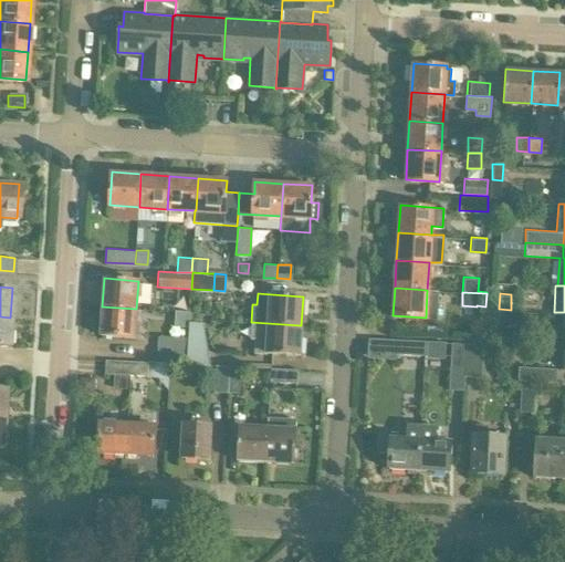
[(134,336),(136,309),(102,306),(100,334),(134,336)]
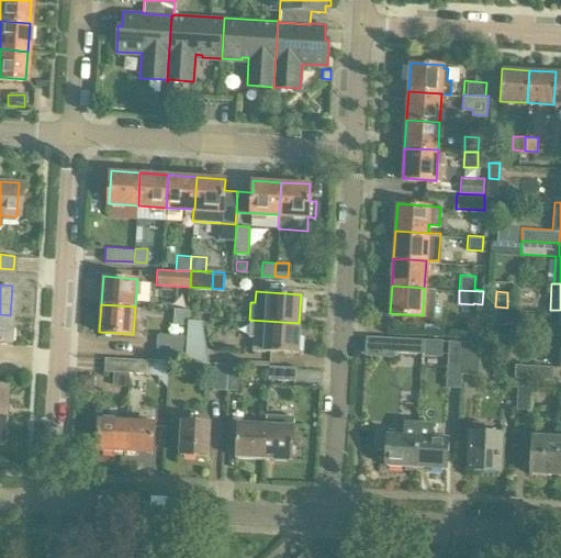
[(187,324),(187,319),(188,308),(174,307),(172,322),(187,324)]
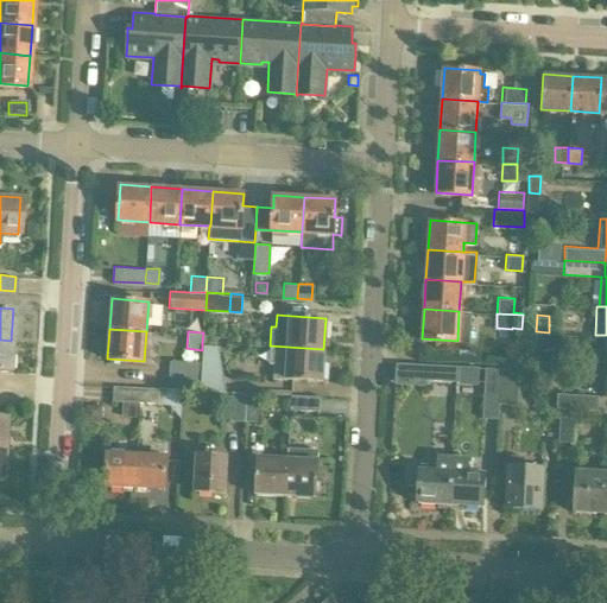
[(536,332),(525,331),(525,347),(548,348),(549,332),(536,331),(536,332)]
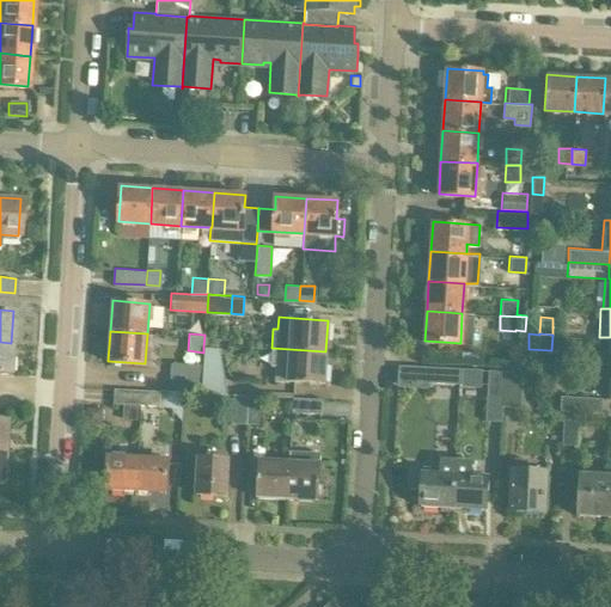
[(0,372),(10,373),(11,343),(0,342),(0,372)]
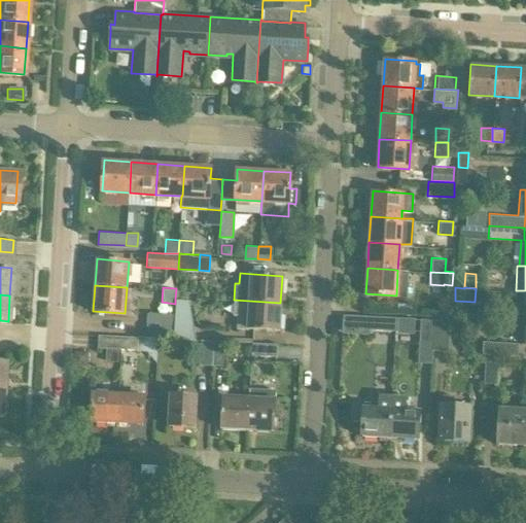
[(175,299),(175,304),(174,313),(172,337),(195,339),(189,299),(175,299)]
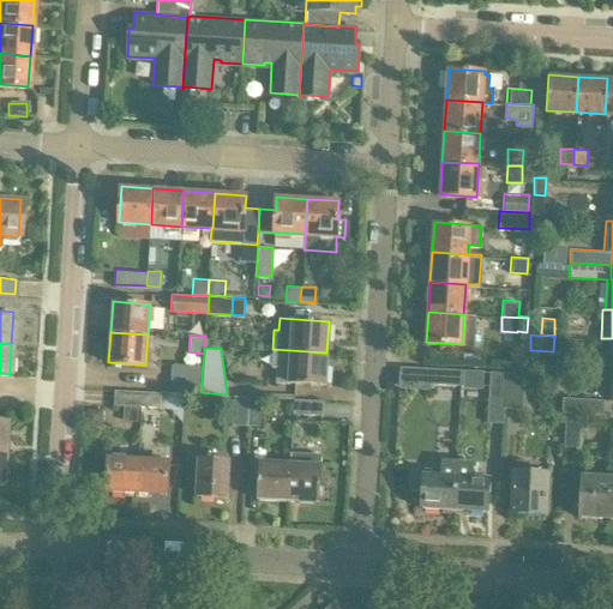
[(324,384),(326,353),(272,349),(271,366),(276,367),(275,380),(324,384)]
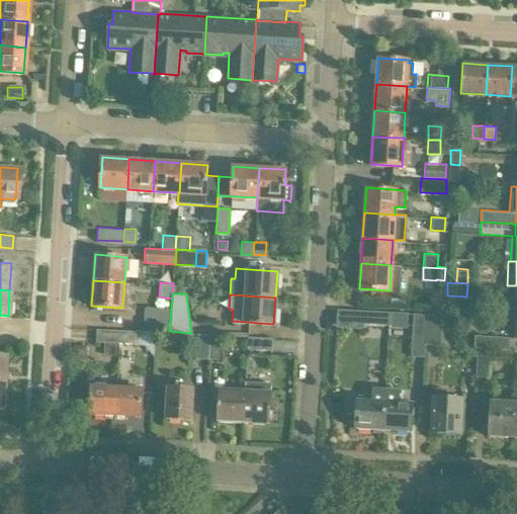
[(145,328),(169,331),(171,308),(147,306),(145,328)]
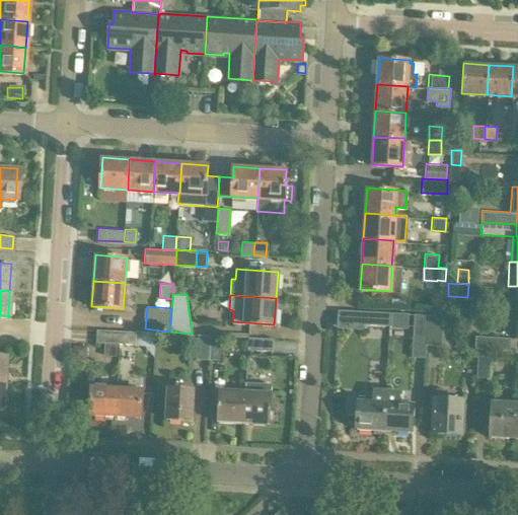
[(390,312),(340,309),(339,327),(363,328),(364,323),(389,325),(390,312)]
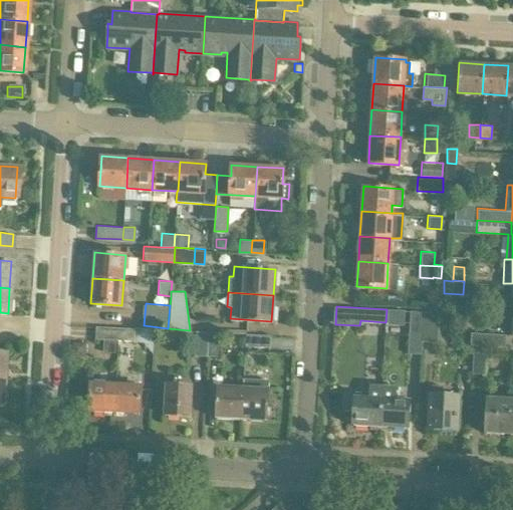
[(422,340),(424,310),(410,309),(409,336),(422,337),(422,340)]
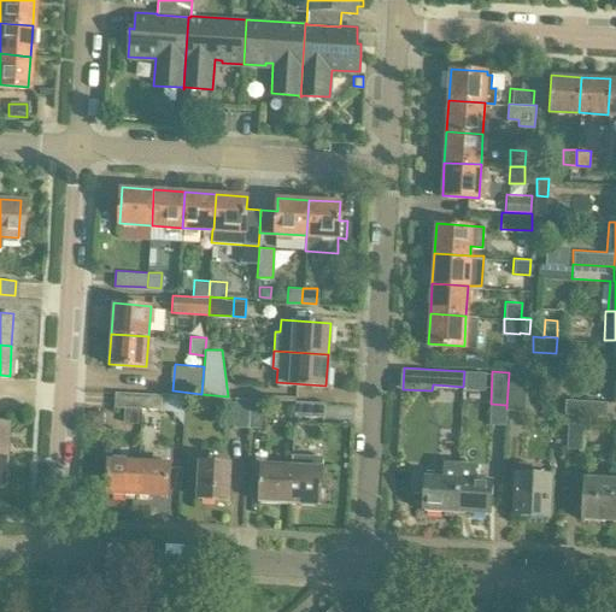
[(524,410),(527,374),(509,372),(506,409),(524,410)]
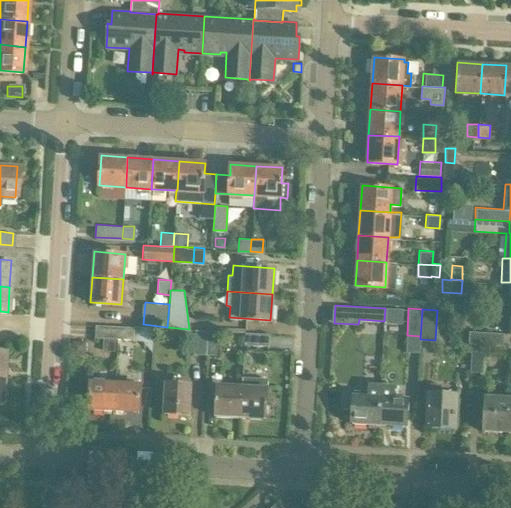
[(117,337),(118,325),(95,324),(95,336),(102,337),(110,337),(113,337),(117,337)]
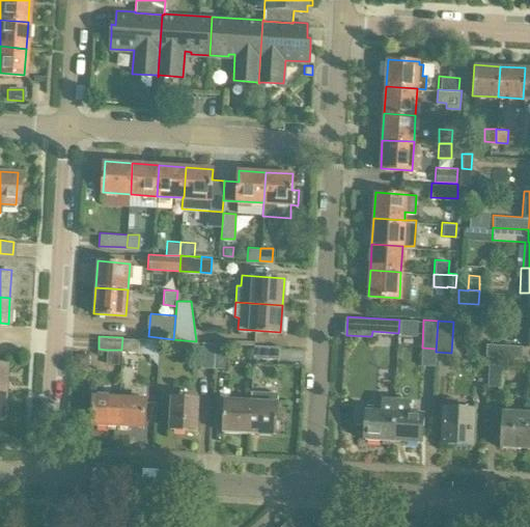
[(122,337),(121,350),(136,351),(137,338),(122,337)]
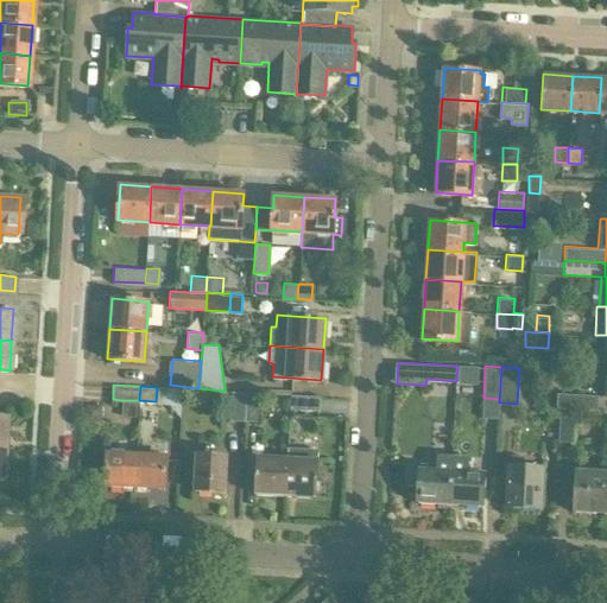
[(244,420),(245,391),(231,391),(229,419),(244,420)]
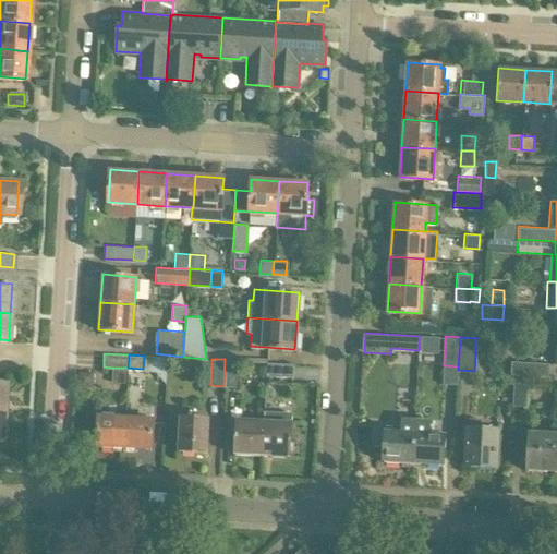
[(238,386),(239,360),(225,359),(223,386),(238,386)]
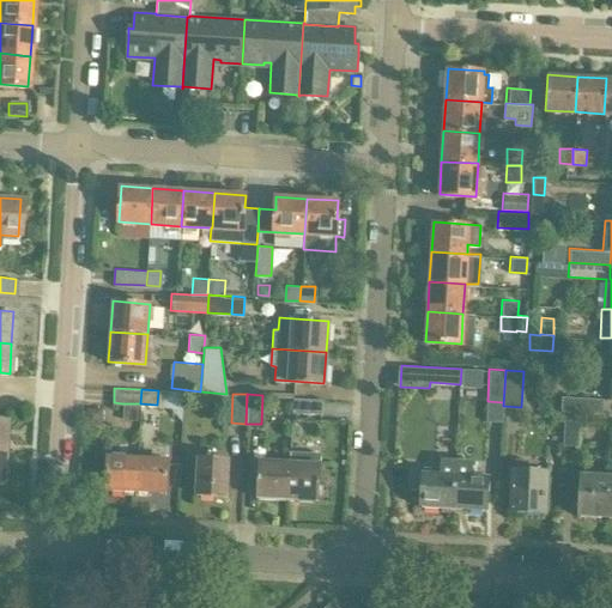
[(562,396),(561,411),(600,412),(601,397),(562,396)]
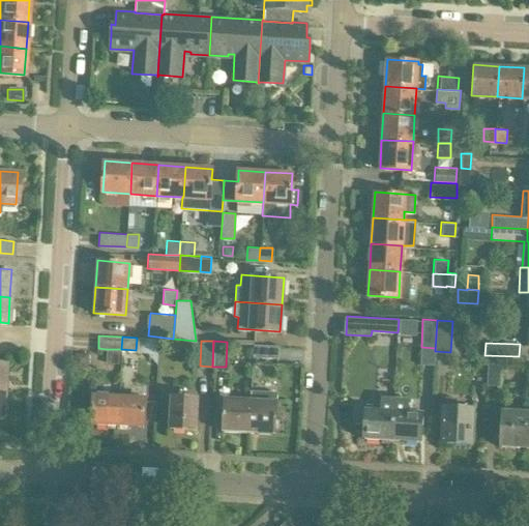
[(277,358),(278,345),(254,344),(253,357),(277,358)]
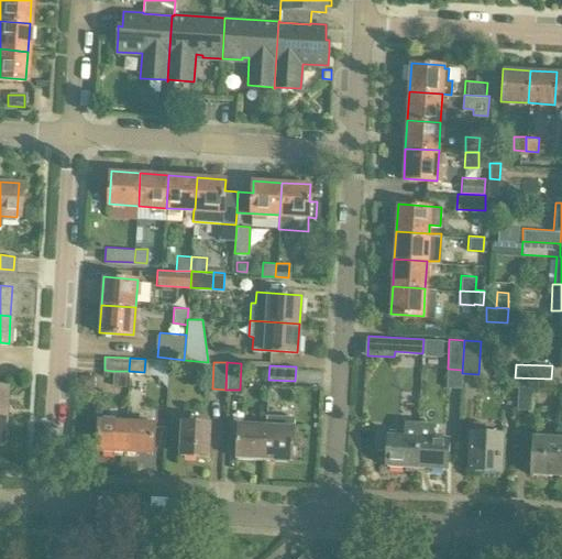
[(121,371),(112,371),(111,380),(123,381),(124,371),(121,371)]
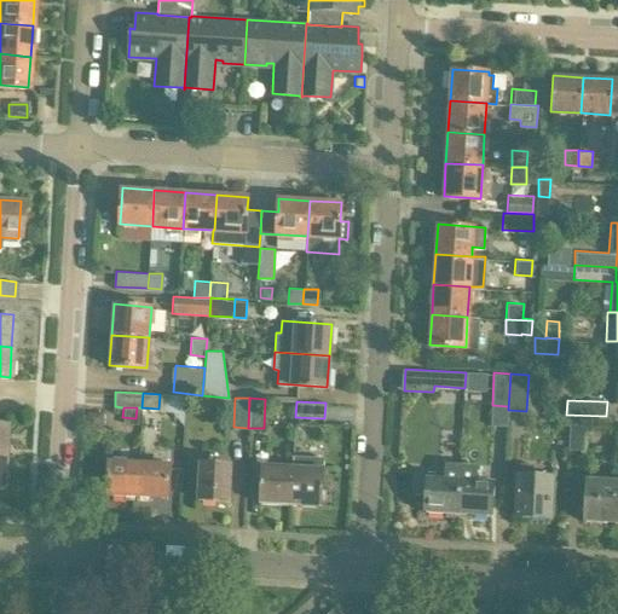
[(87,412),(86,427),(100,427),(102,412),(87,412)]
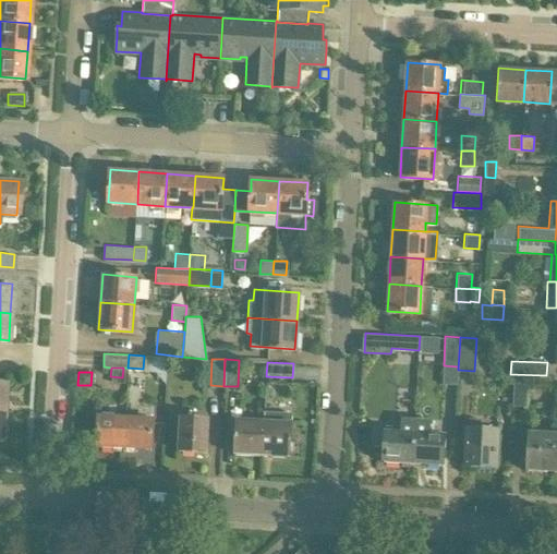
[(525,405),(527,383),(513,382),(512,405),(525,405)]
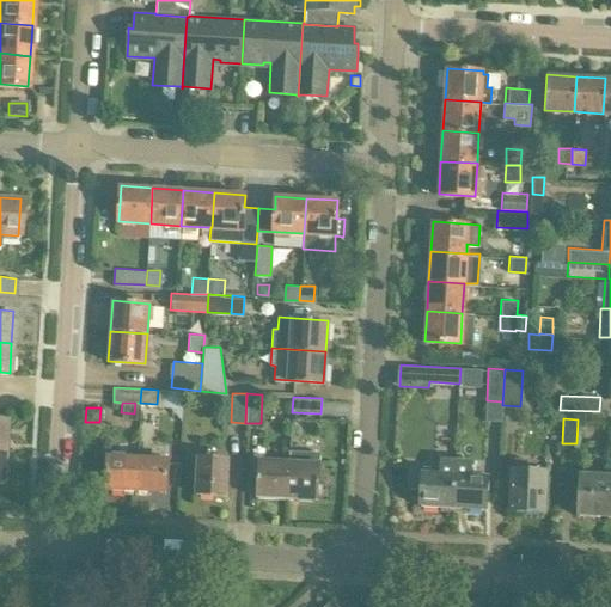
[(317,500),(318,463),(319,452),(288,451),(288,461),(286,498),(317,500)]
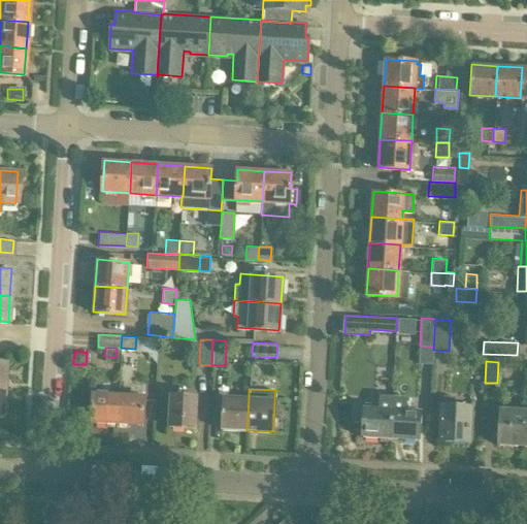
[(116,422),(118,393),(92,392),(90,421),(116,422)]
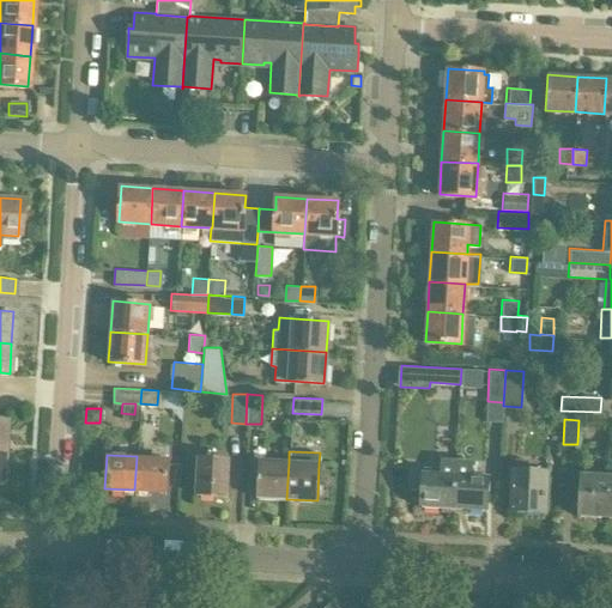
[(164,491),(167,457),(137,456),(134,490),(164,491)]
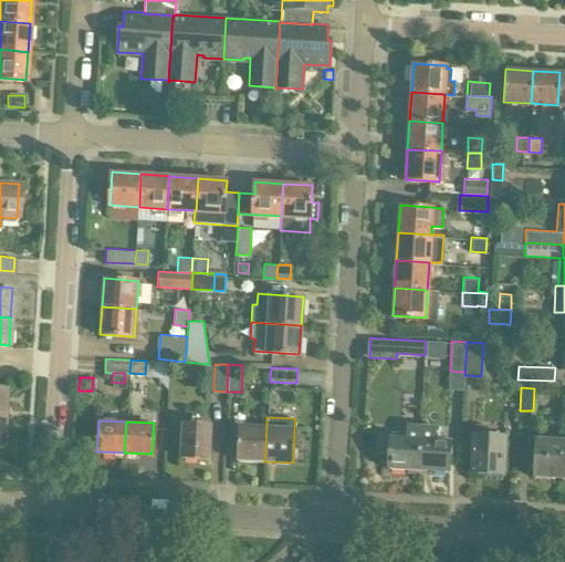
[(209,458),(211,425),(182,423),(180,456),(209,458)]
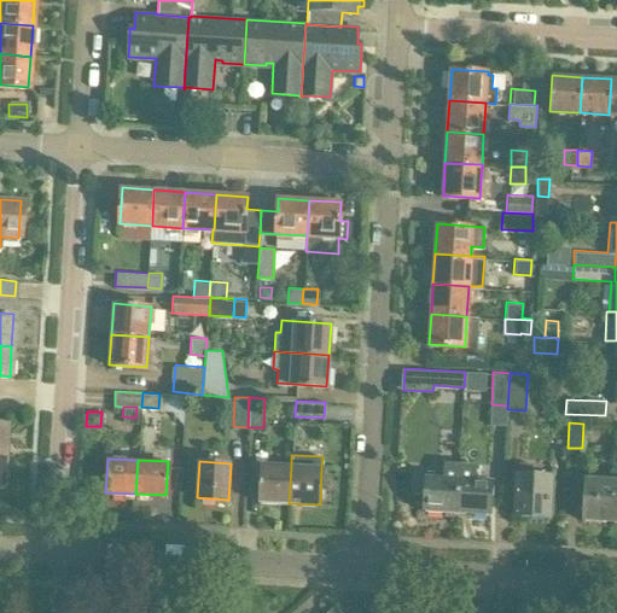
[(457,511),(459,463),(444,462),(443,471),(412,468),(409,490),(424,491),(424,509),(457,511)]
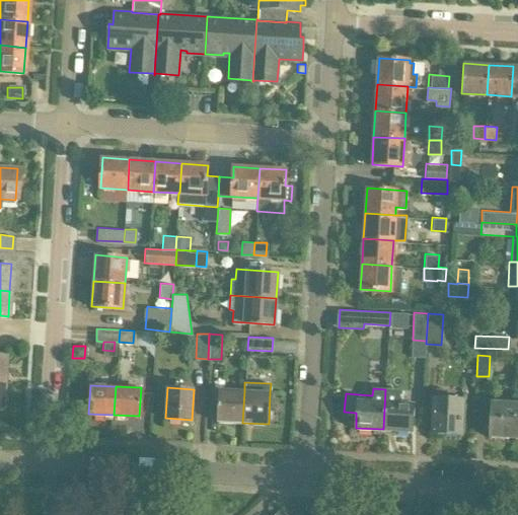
[(446,398),(447,388),(436,388),(435,397),(434,397),(433,432),(461,433),(463,398),(446,398)]
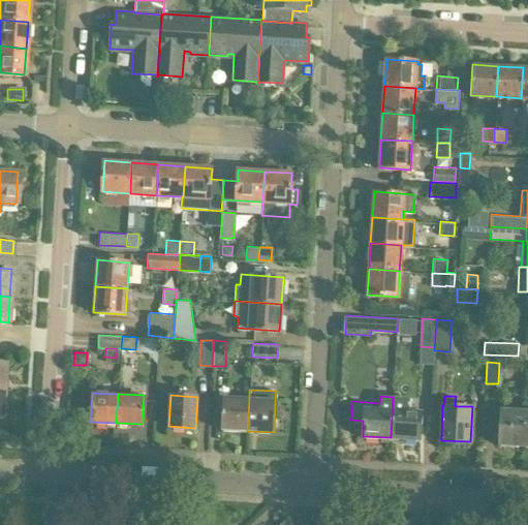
[(247,431),(249,399),(223,397),(221,429),(247,431)]
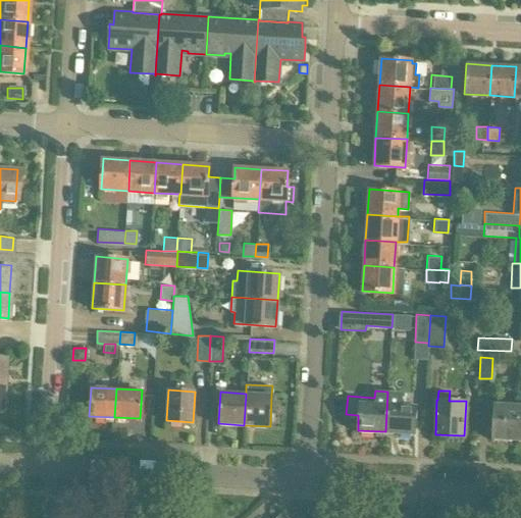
[(414,433),(416,406),(401,405),(402,393),(387,392),(385,431),(414,433)]
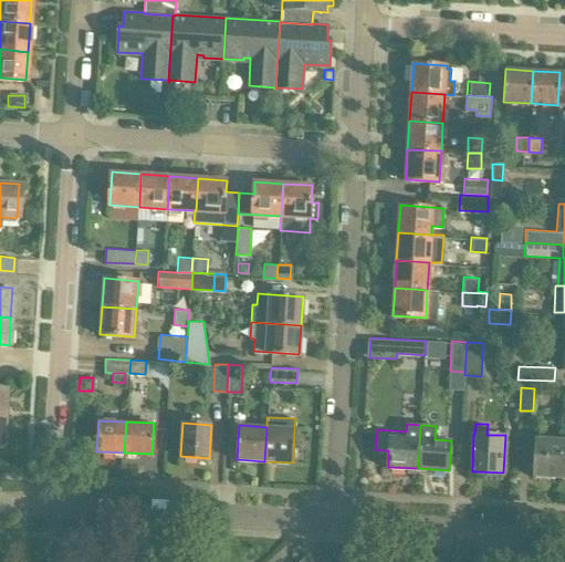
[(560,477),(562,439),(535,437),(532,475),(560,477)]
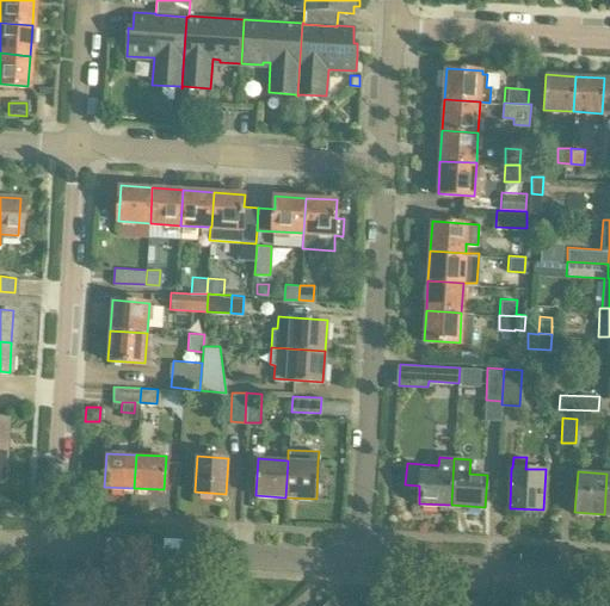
[(183,605),(166,587),(145,605),(183,605)]
